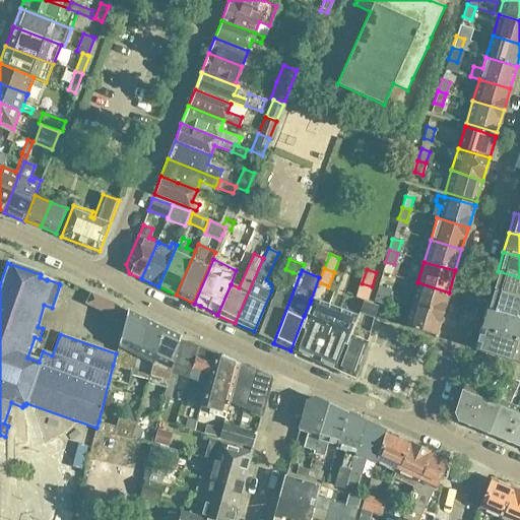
[(519,277),(498,271),(492,290),(519,299),(519,277)]
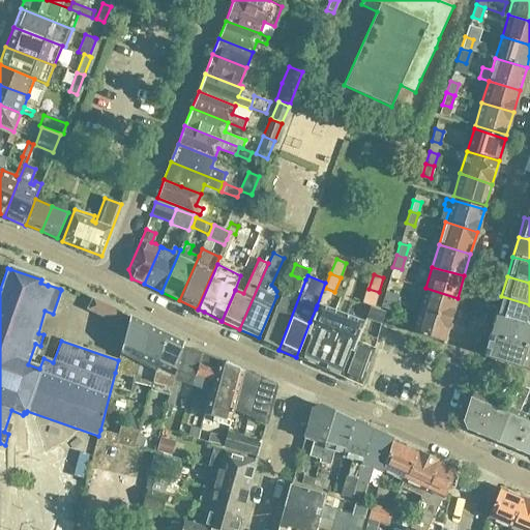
[(276,307),(262,343),(278,350),(305,280),(298,277),(289,301),(281,298),(276,307)]
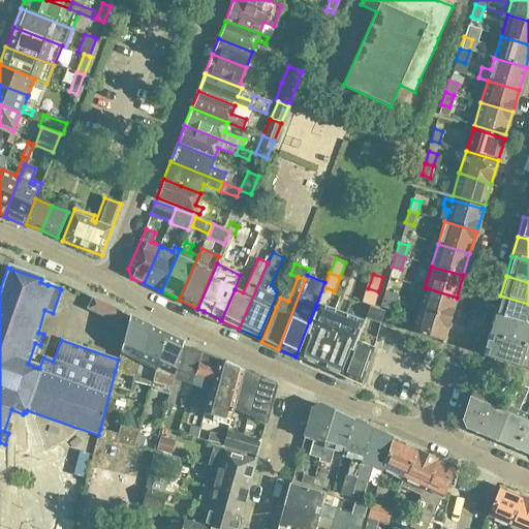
[(450,319),(457,298),(425,287),(418,310),(450,319)]
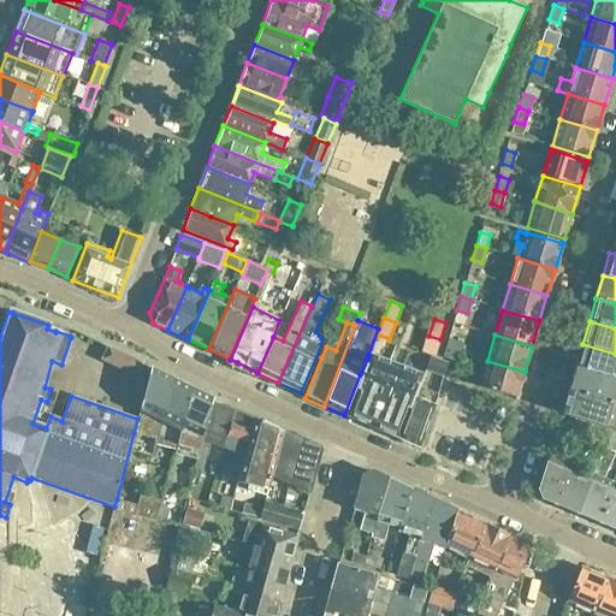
[(434,356),(440,339),(428,336),(424,353),(434,356)]
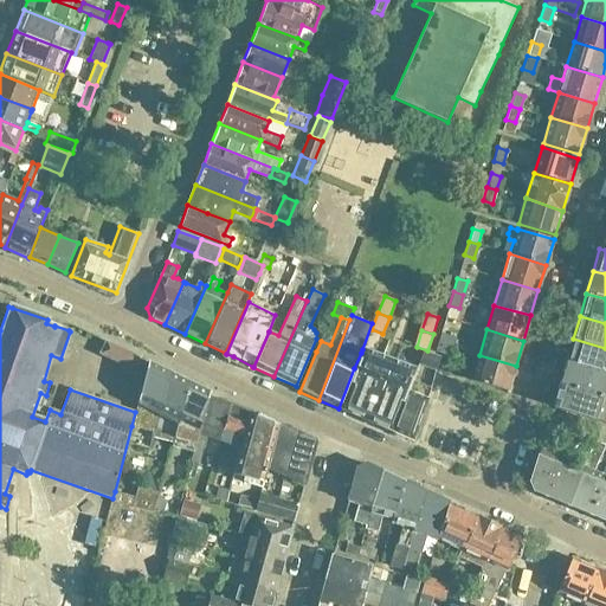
[(456,337),(440,333),(438,342),(452,347),(456,337)]
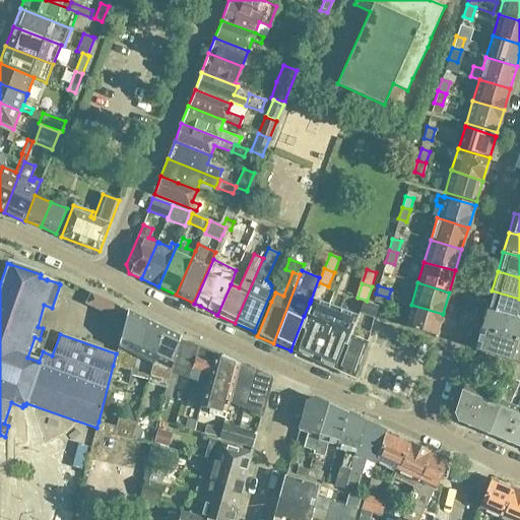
[(519,299),(492,290),(485,310),(504,316),(519,320),(519,319),(519,299)]
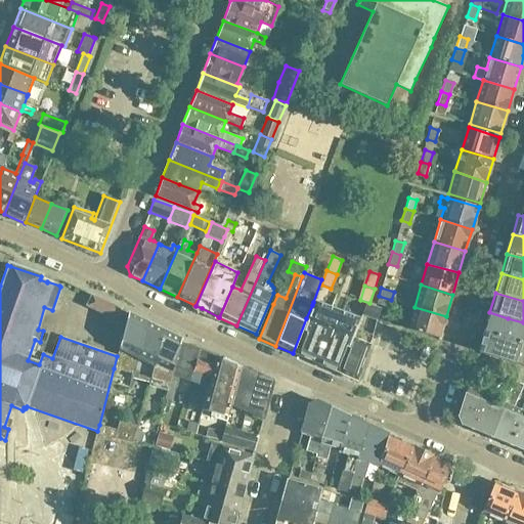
[(121,309),(91,295),(91,296),(86,306),(116,320),(121,310),(121,309)]
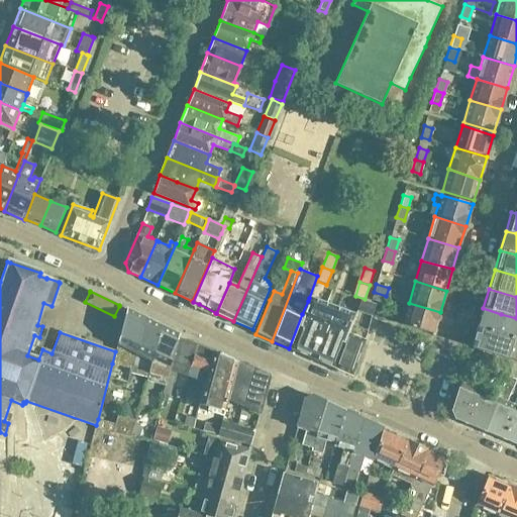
[(384,303),(386,296),(374,292),(371,299),(384,303)]
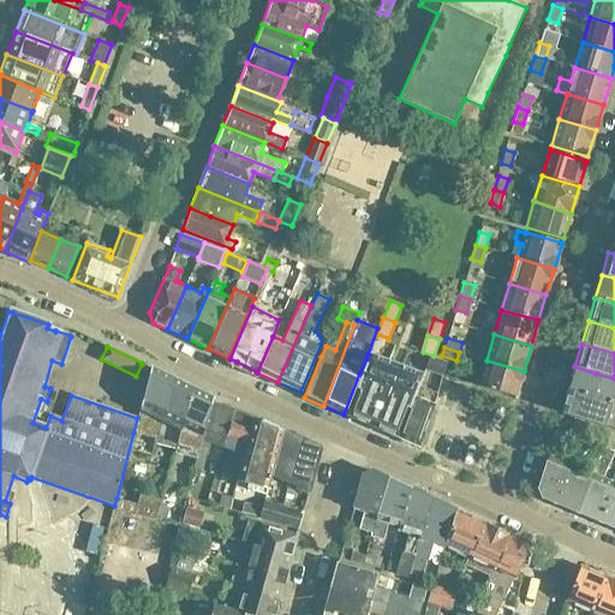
[(417,387),(419,387),(424,375),(368,354),(366,358),(359,374),(344,415),(398,439),(413,398),(417,387)]
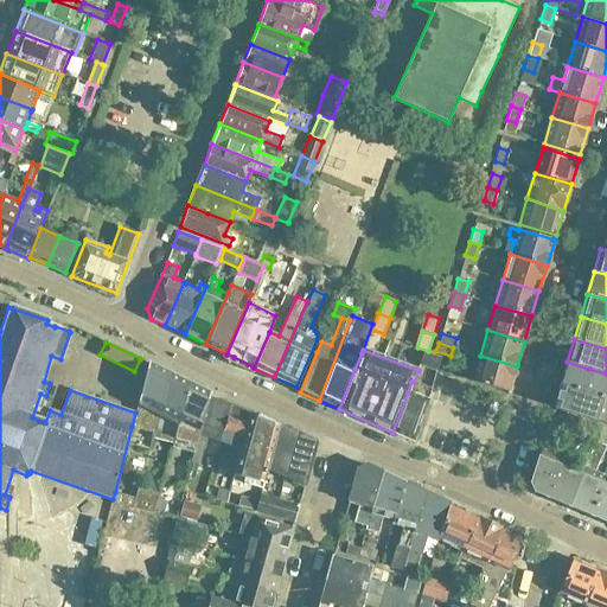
[(435,370),(441,358),(441,357),(430,353),(426,365),(435,370)]
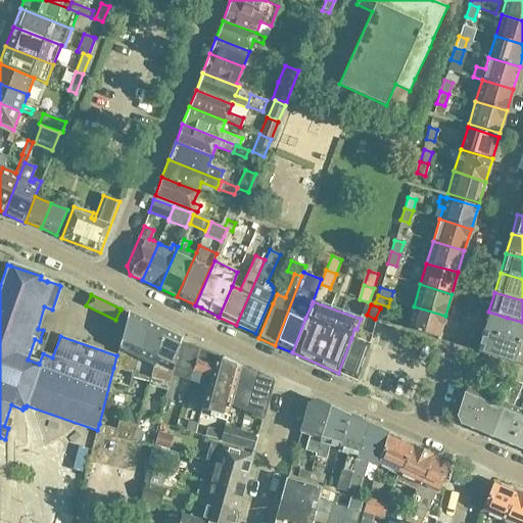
[(438,338),(445,316),(414,306),(407,328),(438,338)]
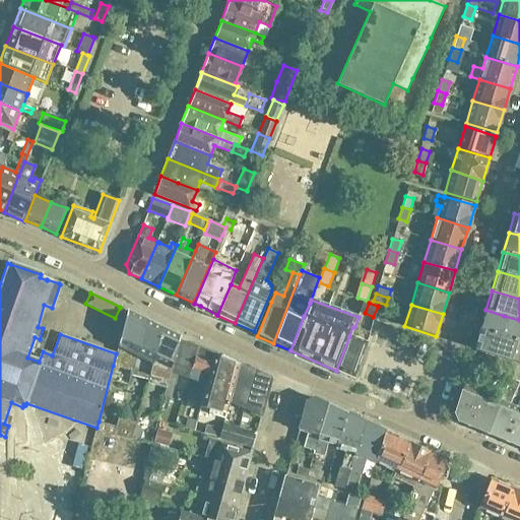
[(519,320),(504,316),(485,310),(479,329),(519,341),(519,320)]
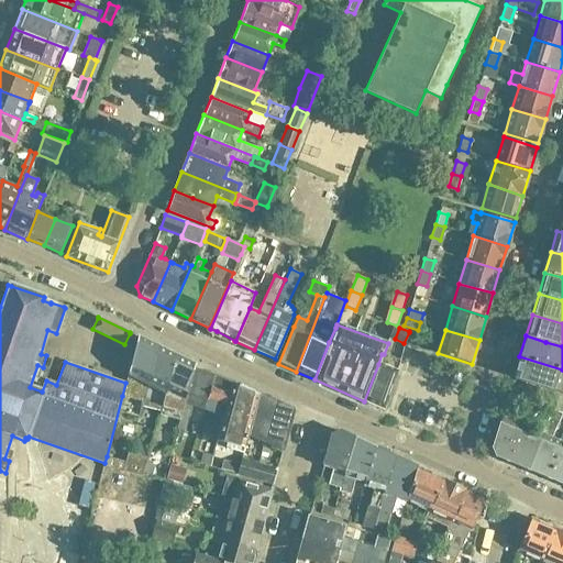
[(142,403),(157,346),(138,338),(125,383),(122,396),(142,403)]
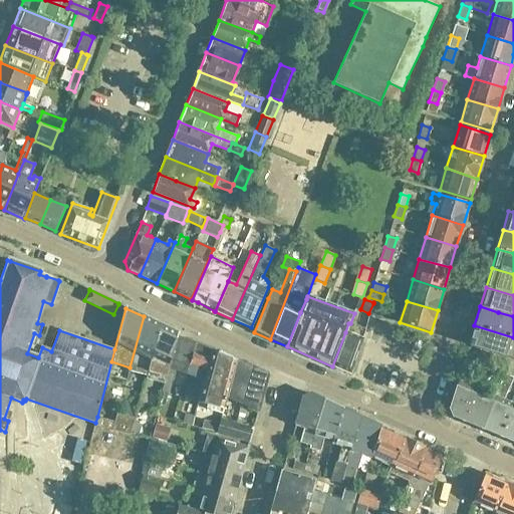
[(147,375),(160,324),(144,316),(130,367),(131,368),(130,370),(147,375)]
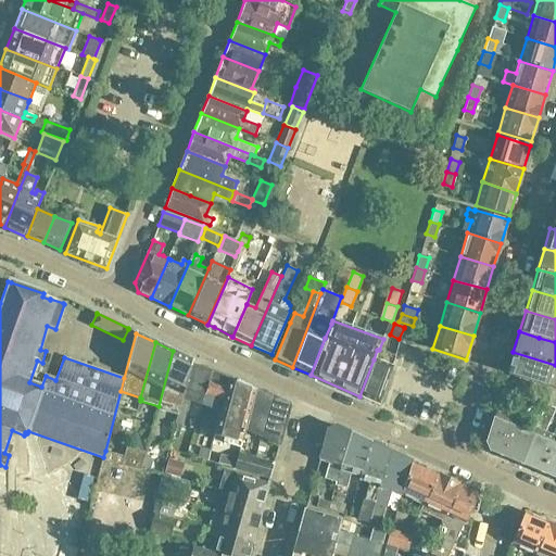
[(377,403),(394,356),(379,350),(377,350),(374,359),(359,396),(377,403)]
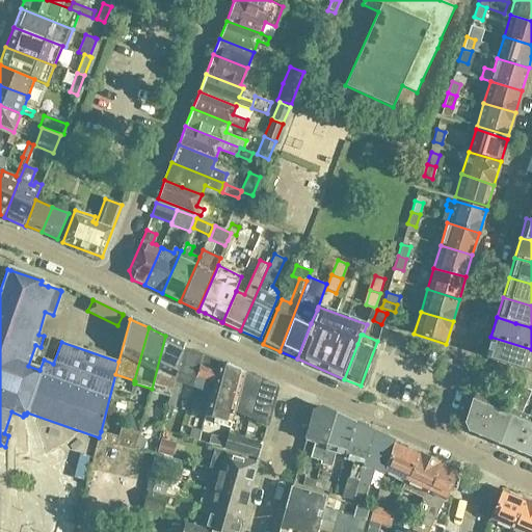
[(169,396),(182,349),(183,349),(184,345),(165,336),(152,389),(152,390),(152,391),(169,396)]
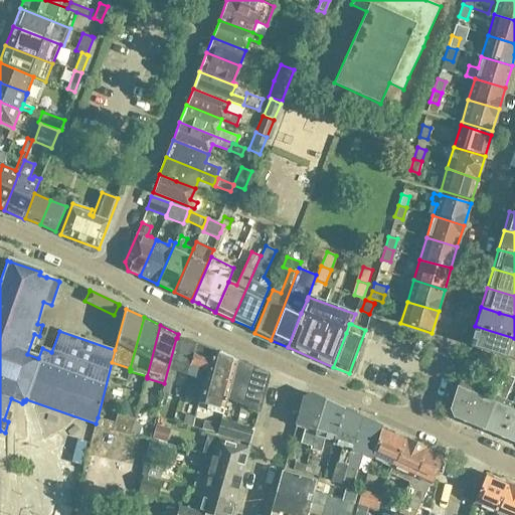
[(514,338),(475,326),(469,346),(470,346),(514,359),(514,338)]
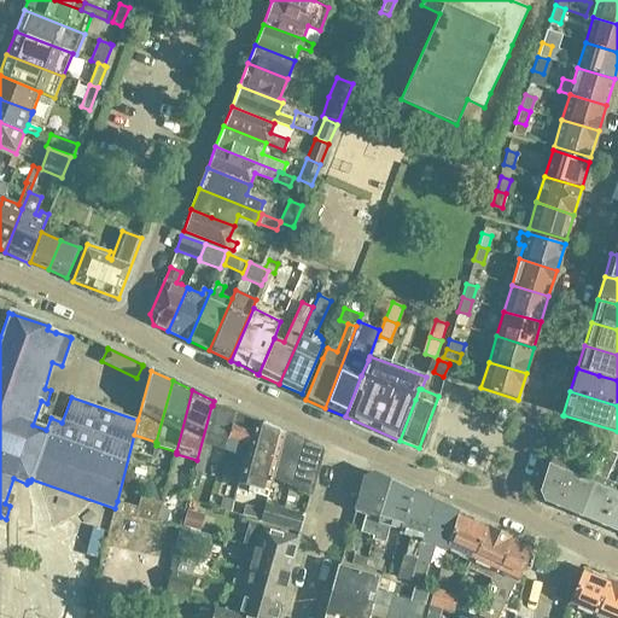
[(223,453),(234,413),(213,406),(211,406),(197,460),(194,471),(190,487),(198,489),(202,473),(209,448),(223,453)]
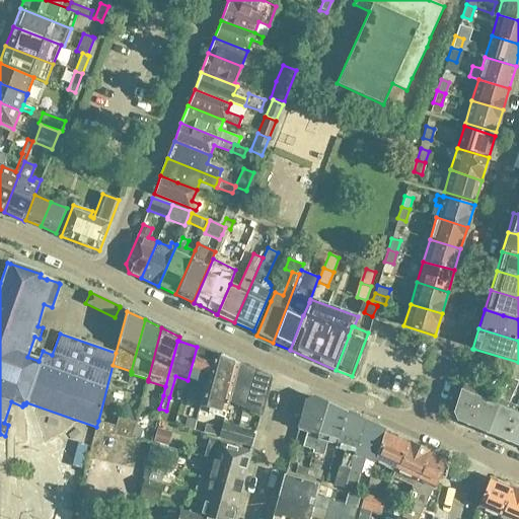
[(201,408),(215,356),(215,354),(197,347),(188,380),(198,384),(192,404),(201,408)]
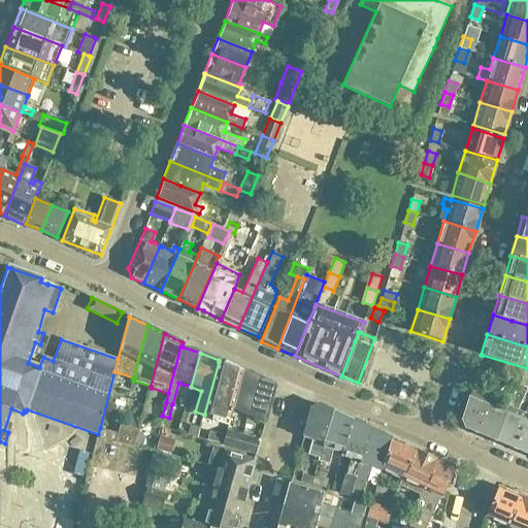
[(475,432),(489,398),(477,394),(483,381),(494,386),(503,365),(481,359),(461,420),(464,427),(475,432)]
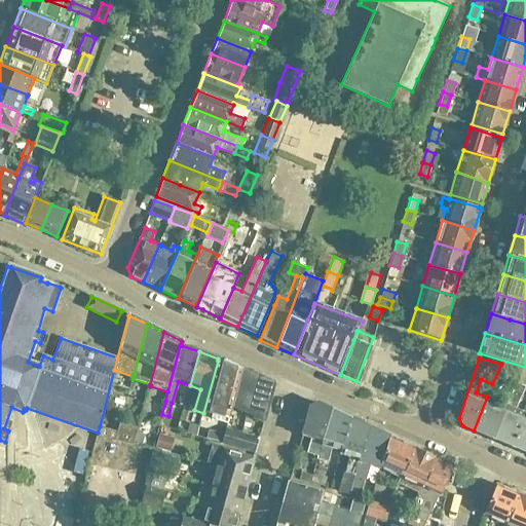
[(230,406),(240,369),(218,361),(203,413),(215,417),(215,419),(226,423),(231,407),(230,406)]
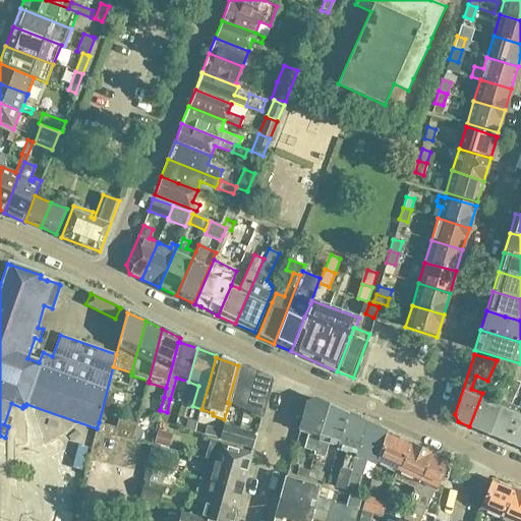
[(244,410),(254,371),(238,365),(228,402),(229,403),(244,410)]
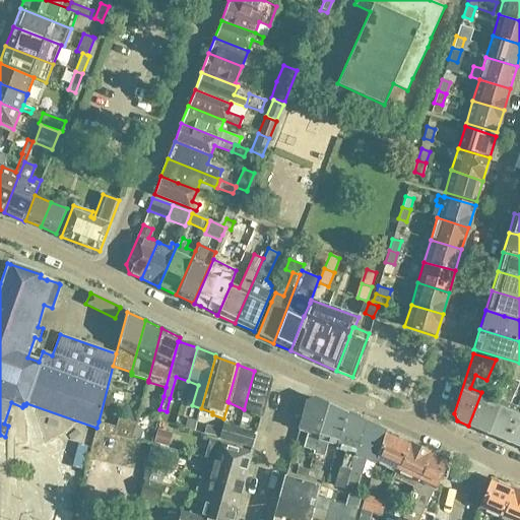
[(261,415),(271,380),(267,375),(254,371),(244,409),(246,410),(261,415)]
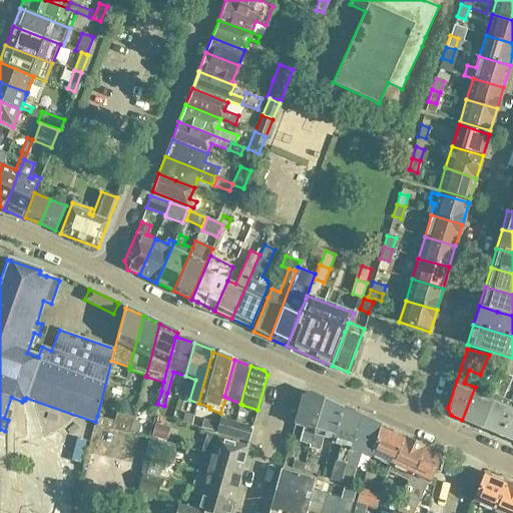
[(480,427),(499,435),(512,403),(512,402),(503,399),(507,385),(508,386),(511,377),(503,373),(500,382),(480,427)]
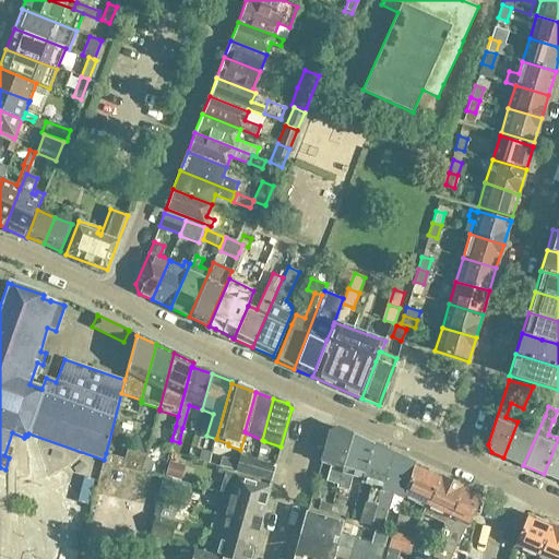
[(531,427),(518,421),(503,458),(523,465),(545,416),(536,413),(531,427)]
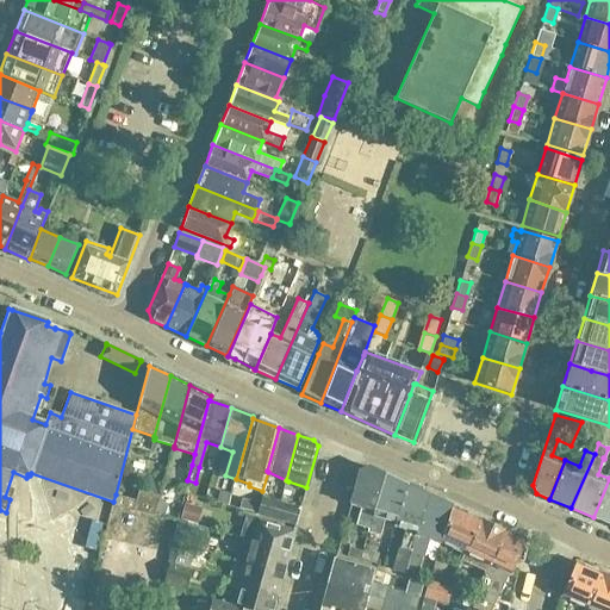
[(368,526),(384,474),(367,467),(359,471),(349,503),(362,506),(358,523),(368,526)]
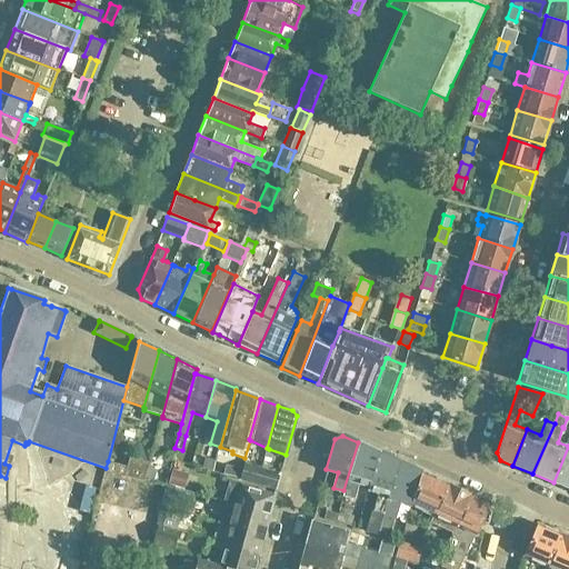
[(368,486),(379,452),(358,442),(343,490),(345,490),(342,496),(355,498),(358,483),(368,486)]
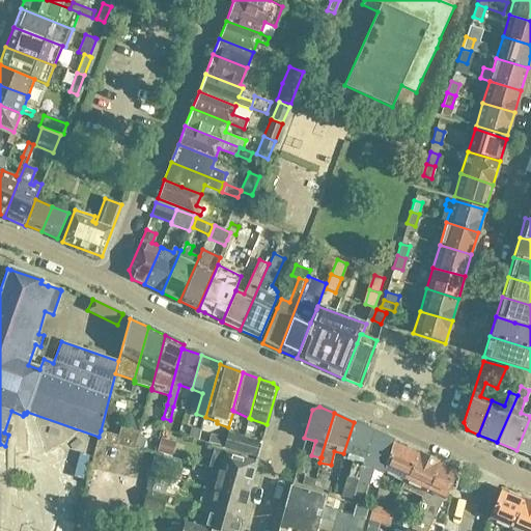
[(530,417),(516,450),(530,456),(530,417)]
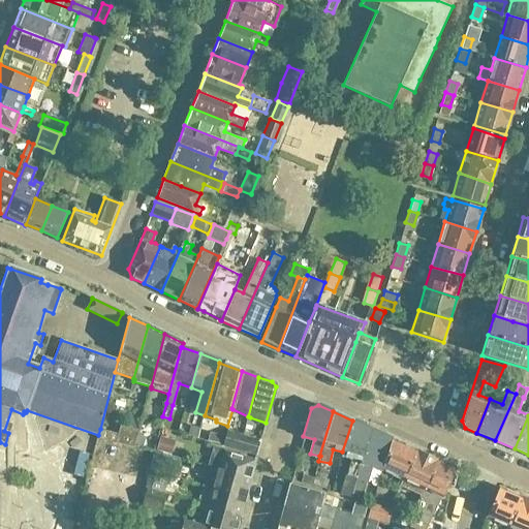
[(350,497),(371,429),(352,421),(342,452),(343,452),(342,457),(349,460),(339,494),(350,497)]
